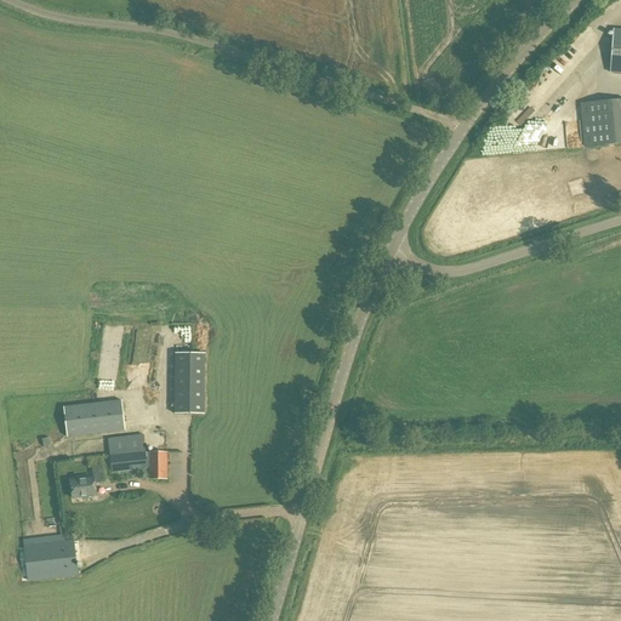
[(620,29),(614,29),(610,79),(620,80),(620,29)]
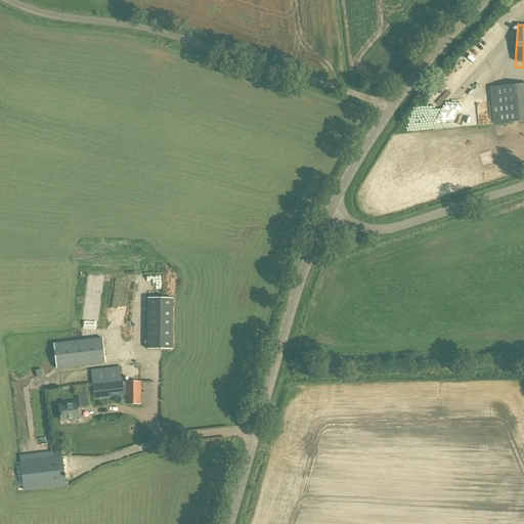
[(493,124),(510,123),(523,121),(523,85),(490,88),(493,124)]
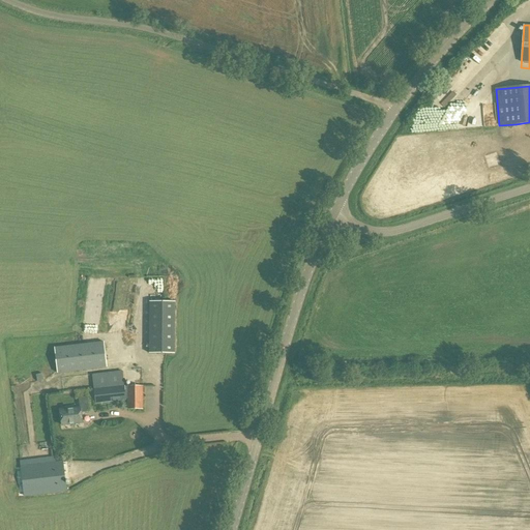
[(128,285),(117,285),(116,317),(128,317),(128,285)]
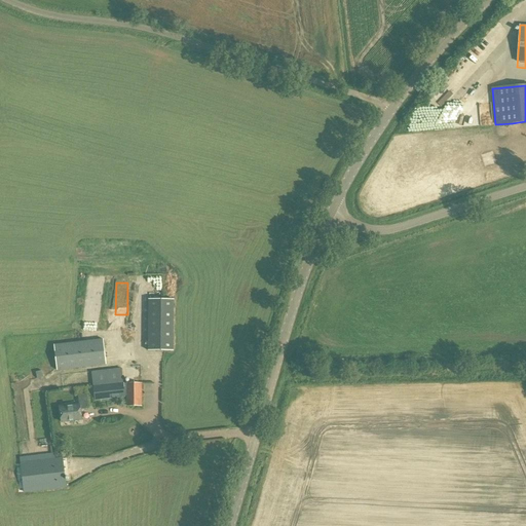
[(148,297),(148,349),(175,349),(175,298),(148,297)]
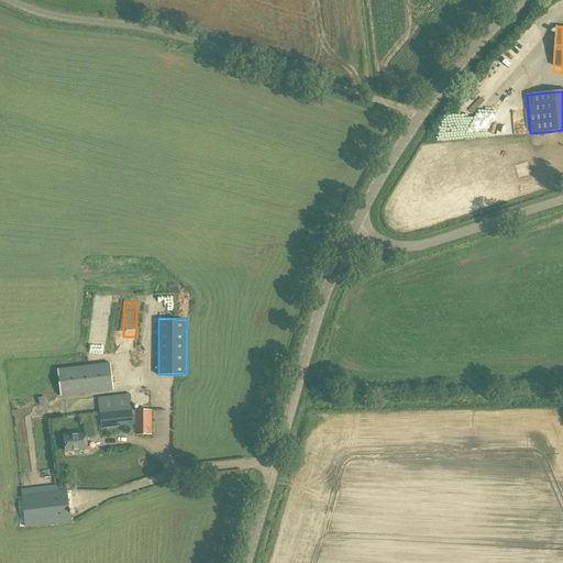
[(62,397),(113,390),(110,363),(58,370),(62,397)]
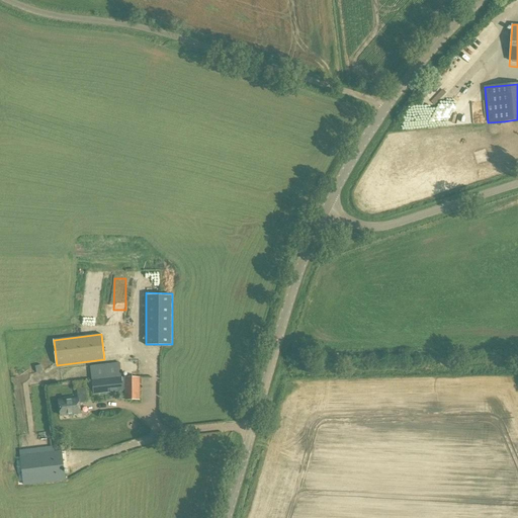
[(93,395),(123,392),(119,362),(89,365),(93,395)]
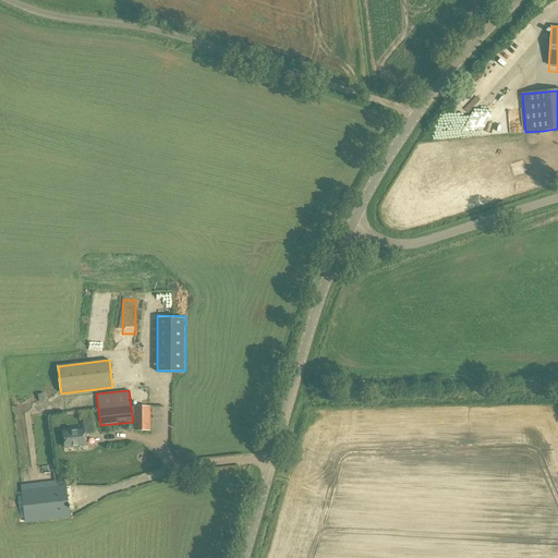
[(150,431),(150,425),(150,407),(134,407),(134,431),(150,431)]
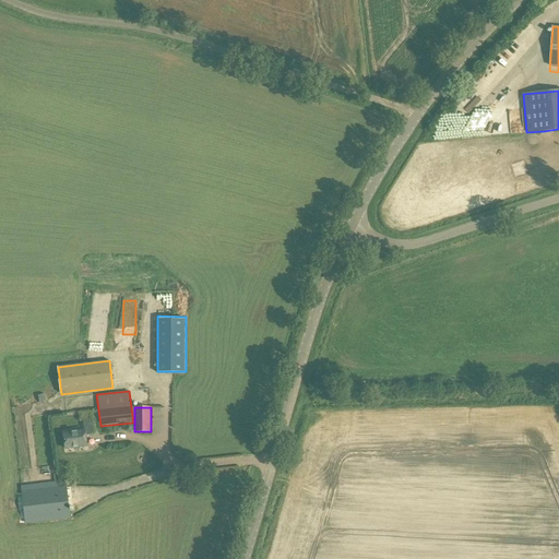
[(66,449),(86,445),(85,436),(94,435),(92,418),(83,419),(84,430),(63,433),(66,449)]
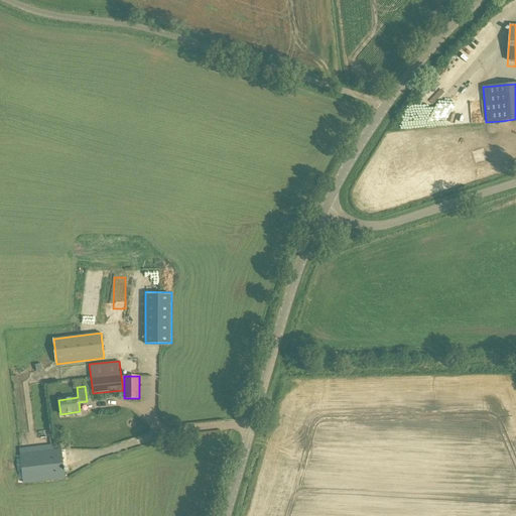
[(53,450),(53,444),(19,448),(23,484),(65,479),(61,449),(53,450)]
